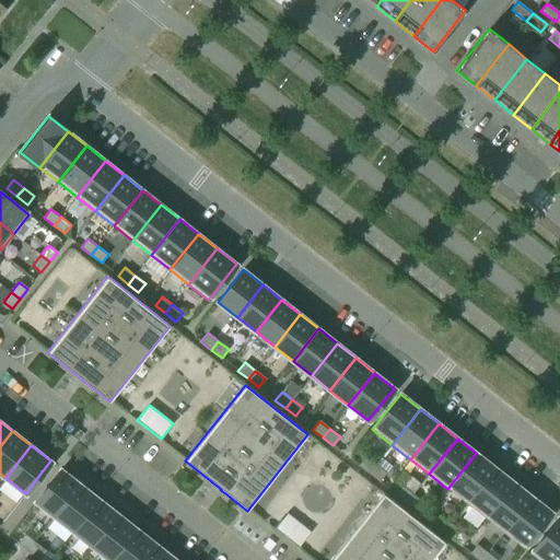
[(476,453),(447,489),(466,503),(494,467),(476,453)]
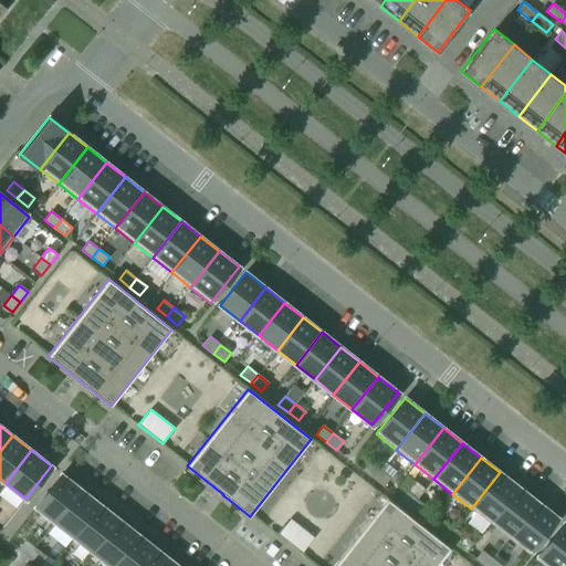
[(369,462),(363,471),(373,479),(379,470),(369,462)]
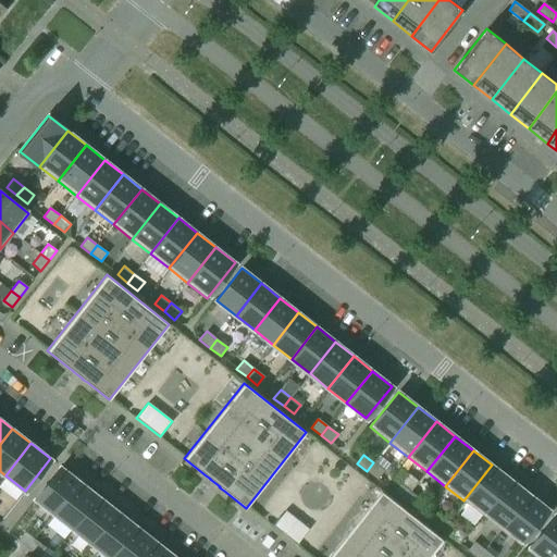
[(373,462),(367,471),(376,479),(384,471),(373,462)]
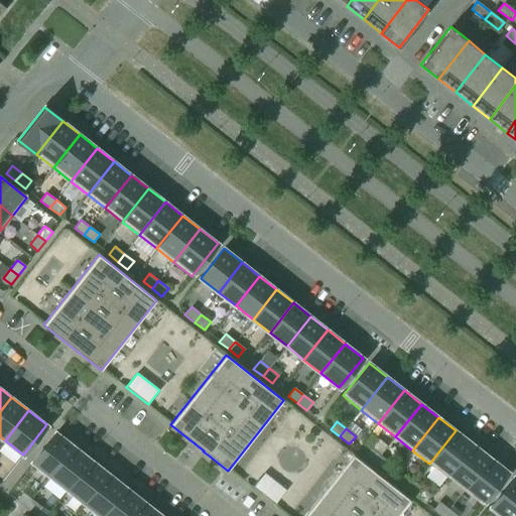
[(456,430),(429,464),(446,477),(473,444),(456,430)]
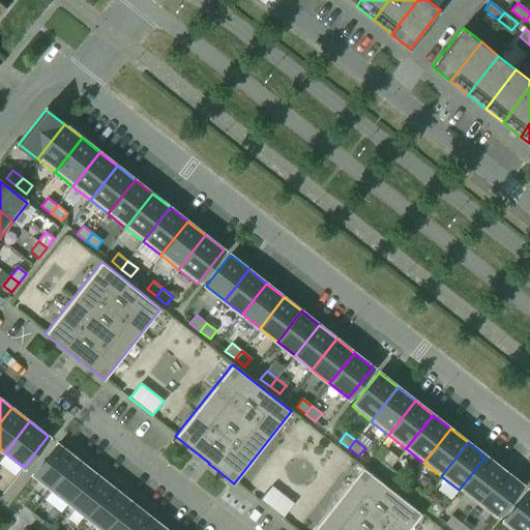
[(58,444),(33,475),(52,490),(76,459),(58,444)]
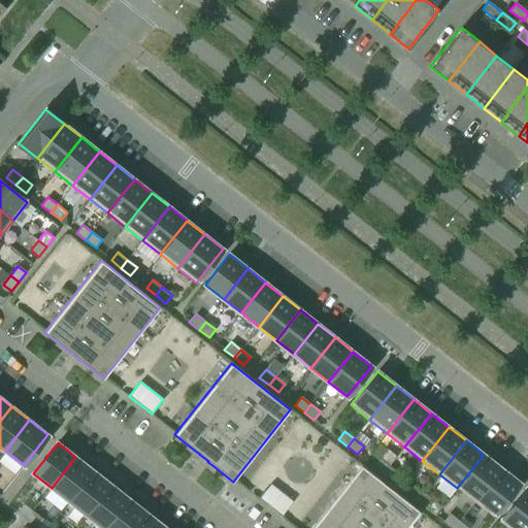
[(484,455),(457,488),(474,502),(501,468),(484,455)]
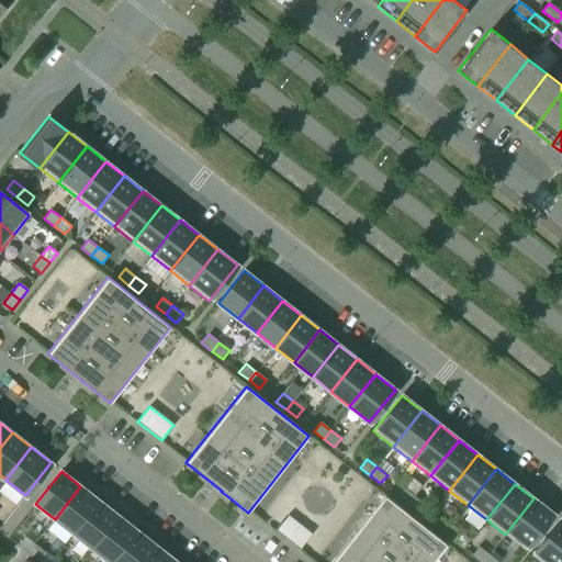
[(80,486),(55,519),(74,534),(99,501),(80,486)]
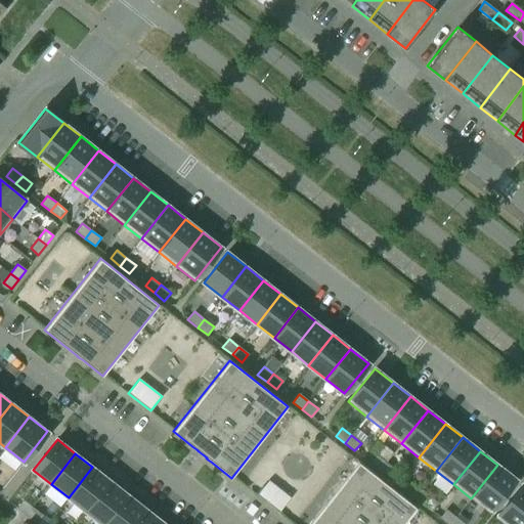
[(377,455),(370,464),(380,471),(386,463),(377,455)]
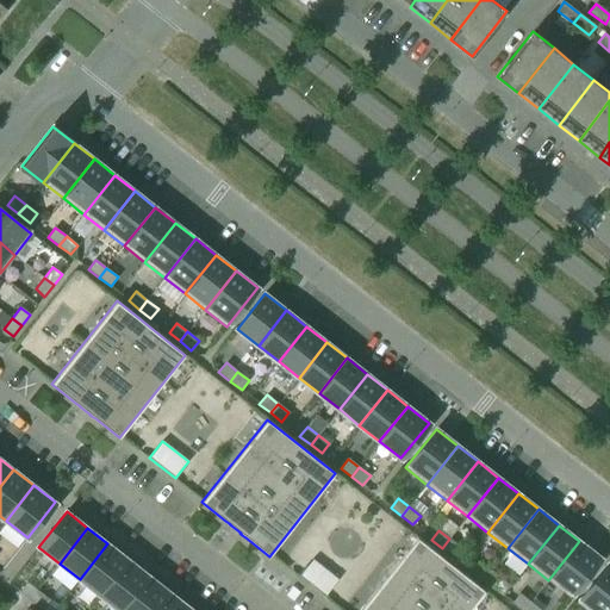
[(417,537),(359,609),(470,609),(485,591),(417,537)]
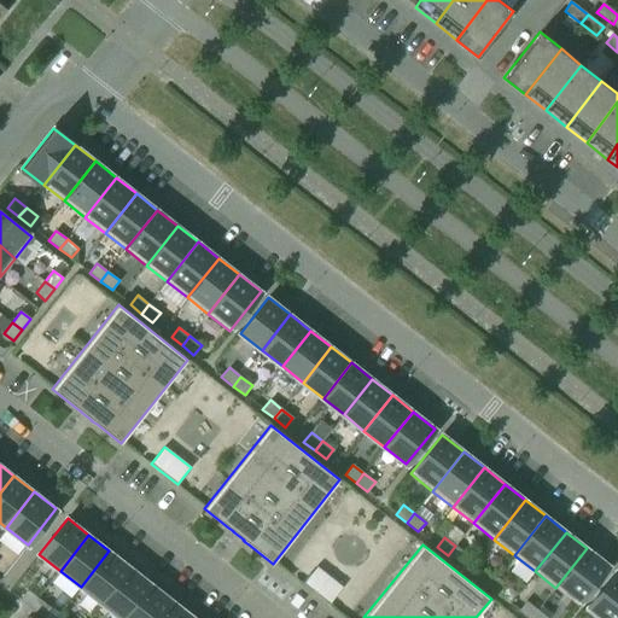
[(455,546),(448,555),(459,564),(467,554),(455,546)]
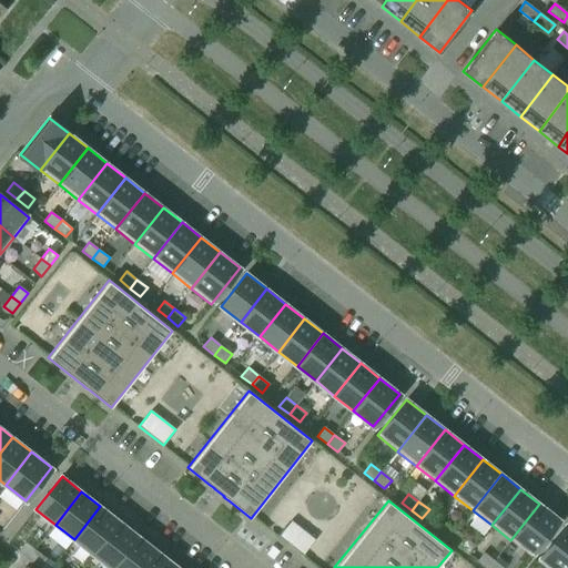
[(539,504),(510,540),(530,556),(558,519),(539,504)]
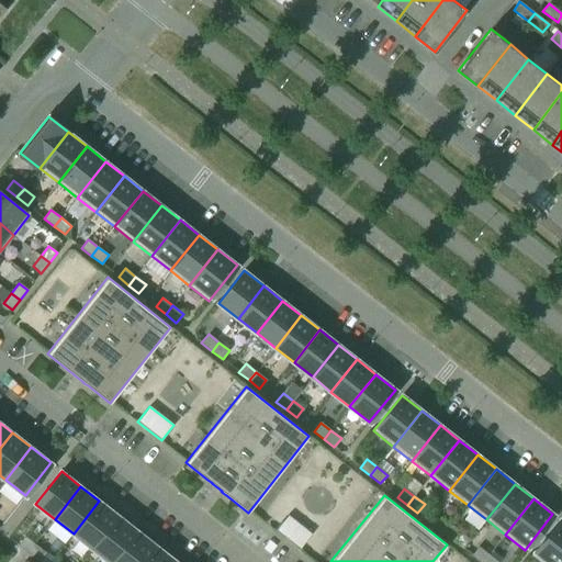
[(99,501),(74,534),(92,548),(117,516),(99,501)]
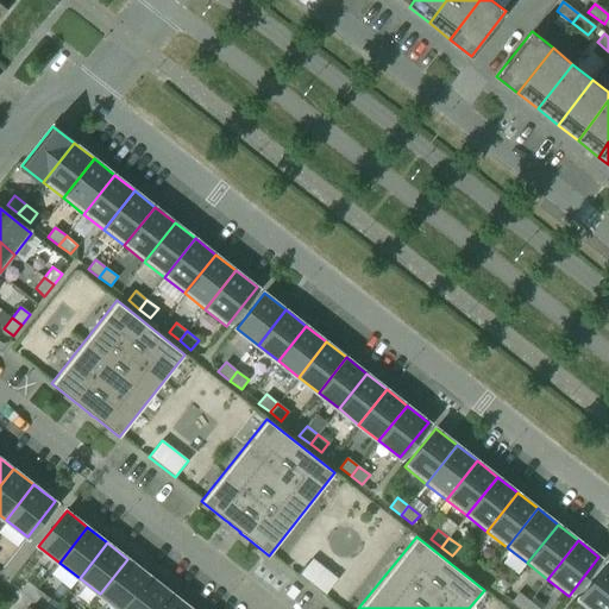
[(312,558),(299,575),(325,595),(338,578),(312,558)]
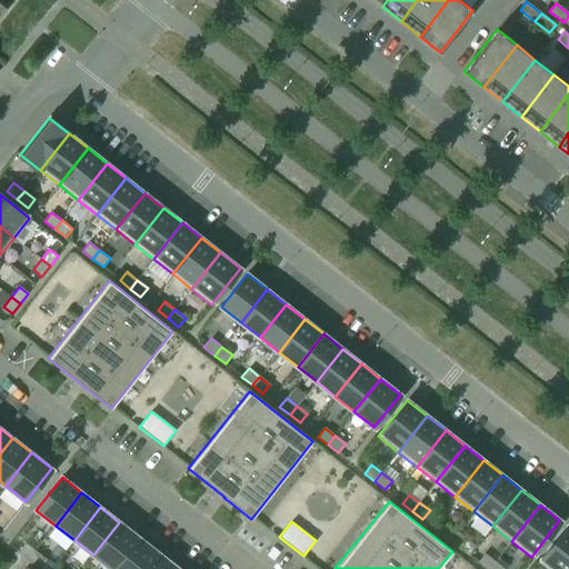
[(119,522),(93,555),(111,568),(112,568),(138,537),(119,522)]
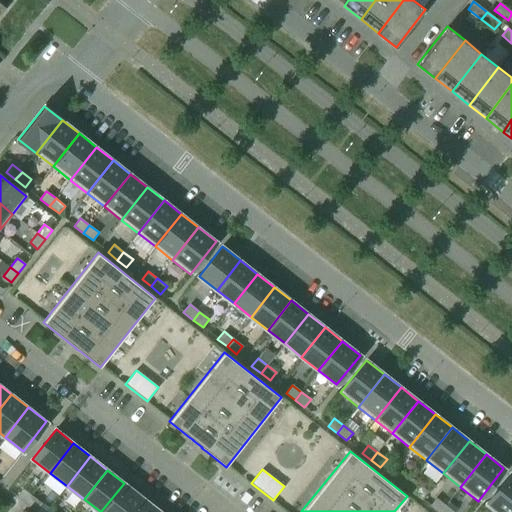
[(402,471),(396,479),(405,487),(411,479),(402,471)]
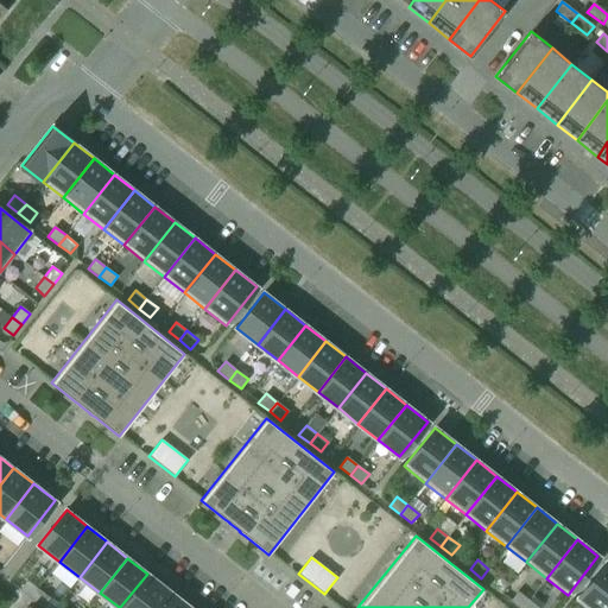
[(607,563),(606,562),(575,601),(583,607),(603,607),(607,602),(607,563)]
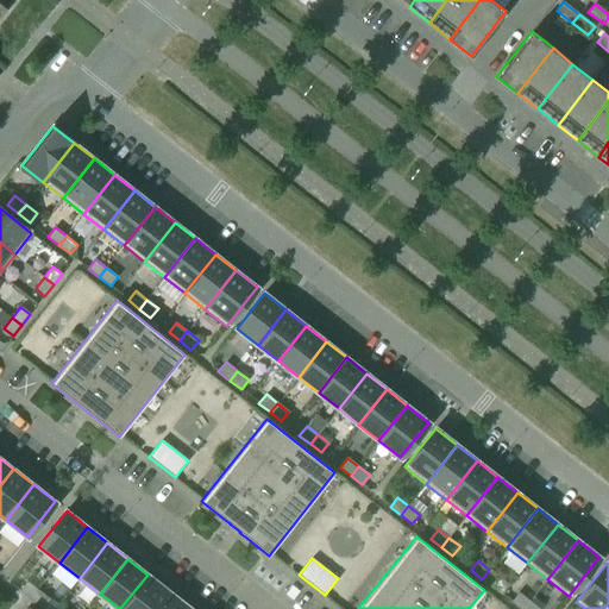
[(489,570),(482,579),(493,588),(501,578),(489,570)]
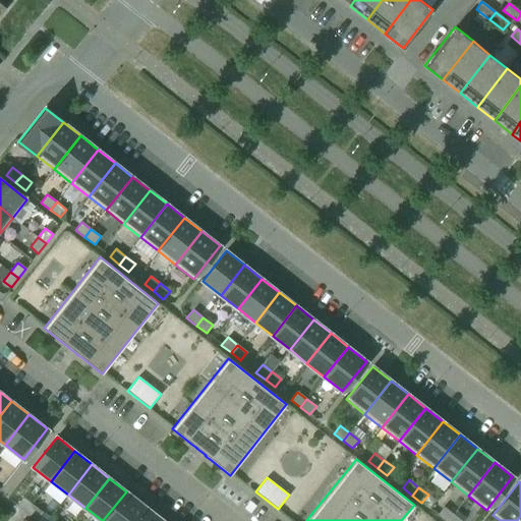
[(126,491),(103,520),(131,520),(143,506),(126,491)]
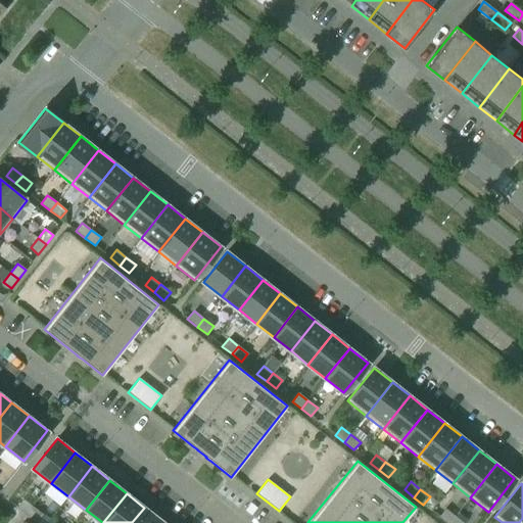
[(24,498),(16,507),(27,515),(33,507),(24,498)]
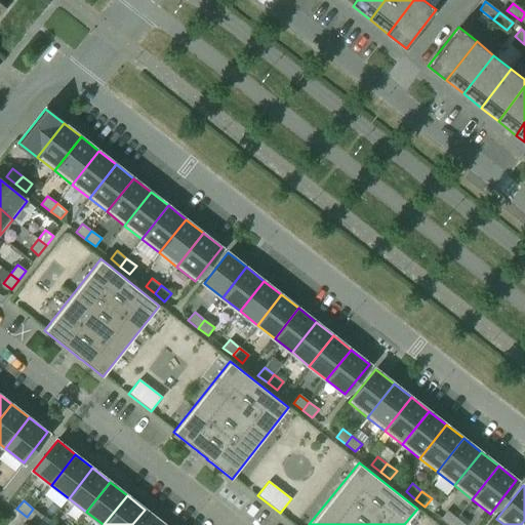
[(33,509),(27,517),(36,524),(42,516),(33,509)]
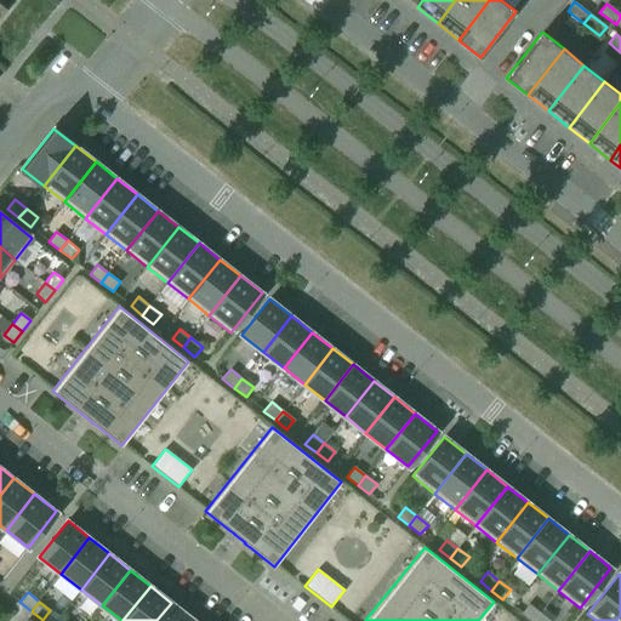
[(171,603),(157,620),(189,620),(192,619),(171,603)]
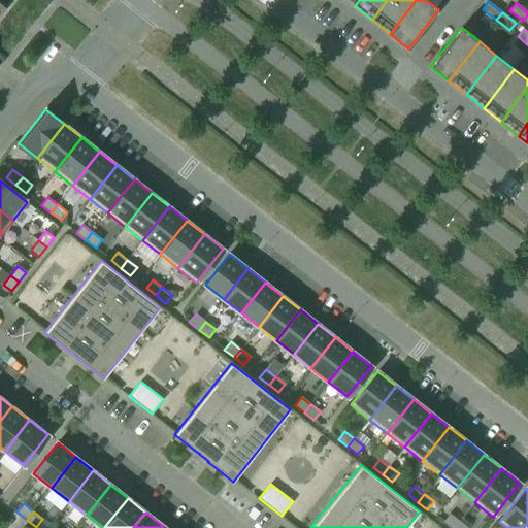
[(450,514),(443,522),(451,527),(453,527),(459,521),(450,514)]
